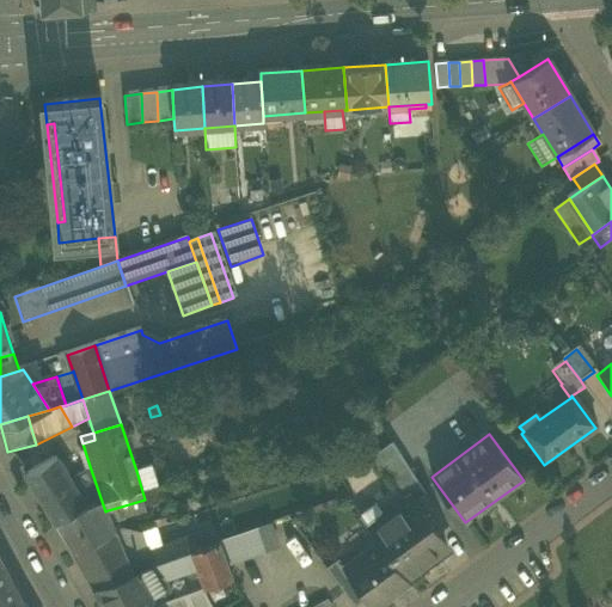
[(353,458),(343,441),(328,449),(337,466),(353,458)]
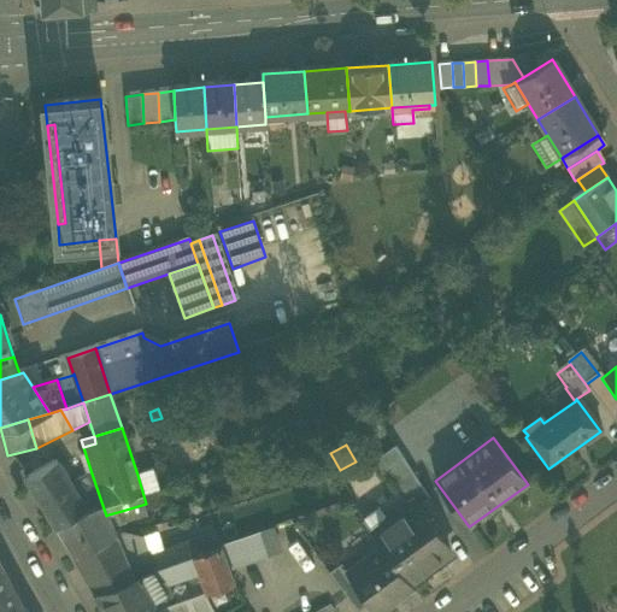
[(375,463),(381,471),(401,457),(397,447),(375,463)]
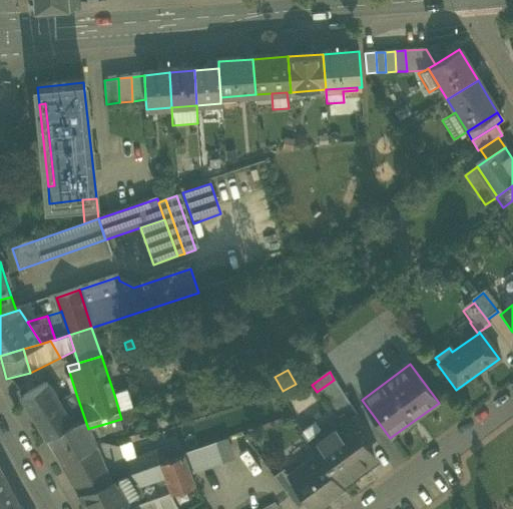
[(344,416),(348,421),(357,415),(334,380),(317,392),(338,420),(344,416)]
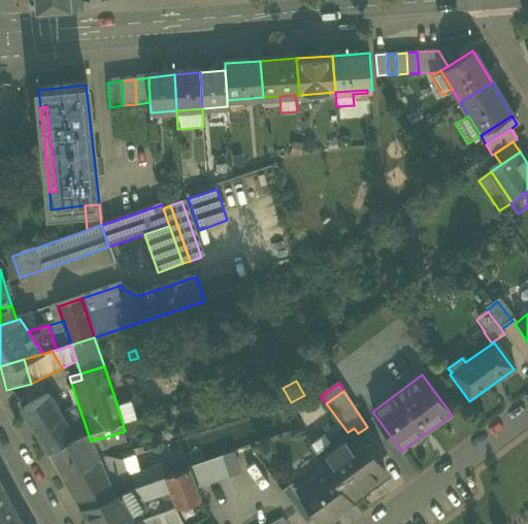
[(22,412),(48,454),(80,445),(63,416),(50,395),(22,412)]
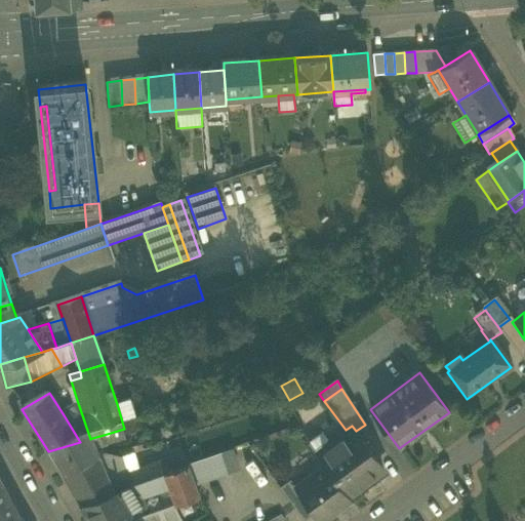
[(130,400),(117,404),(124,429),(133,427),(131,419),(137,418),(130,400)]
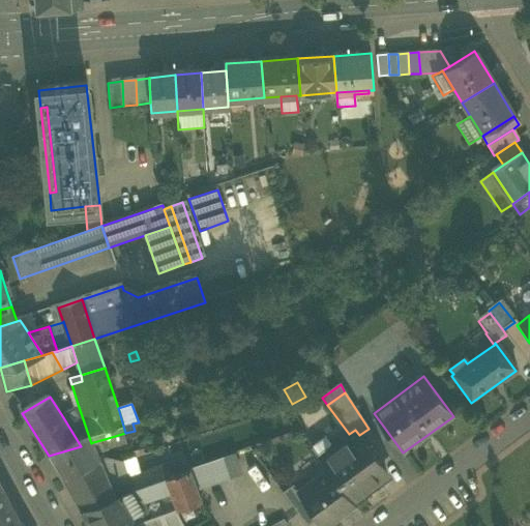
[(81,446),(91,443),(79,407),(63,417),(81,446)]
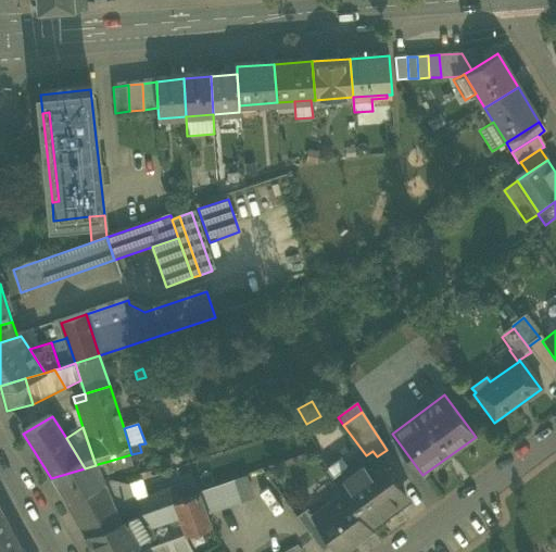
[(337,484),(344,493),(368,527),(406,499),(397,488),(399,487),(377,456),(373,451),(366,455),(368,459),(352,472),(337,484)]
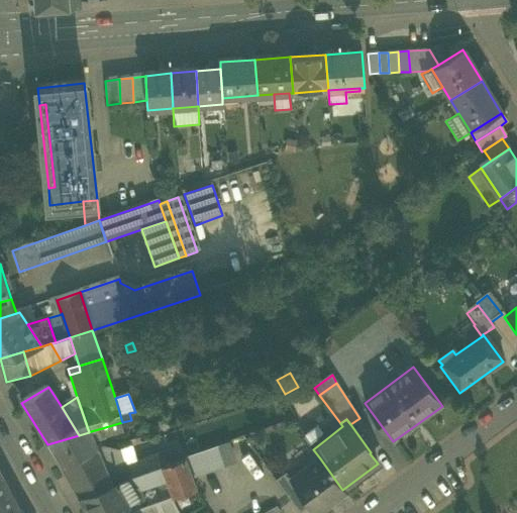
[(123,429),(132,427),(131,420),(122,422),(123,429)]
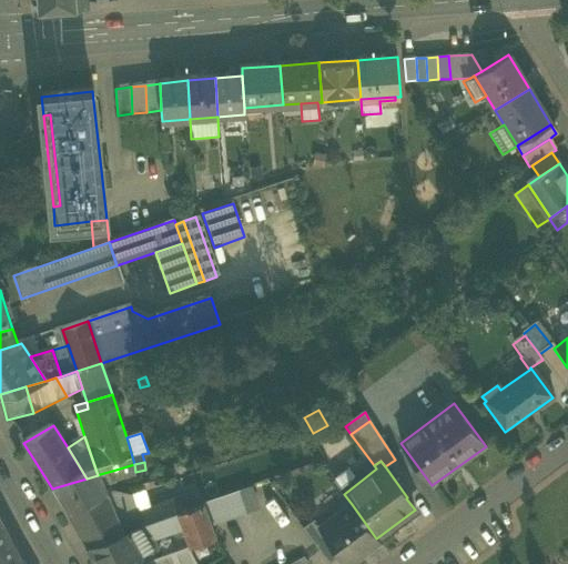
[(112,471),(113,479),(135,472),(134,464),(112,471)]
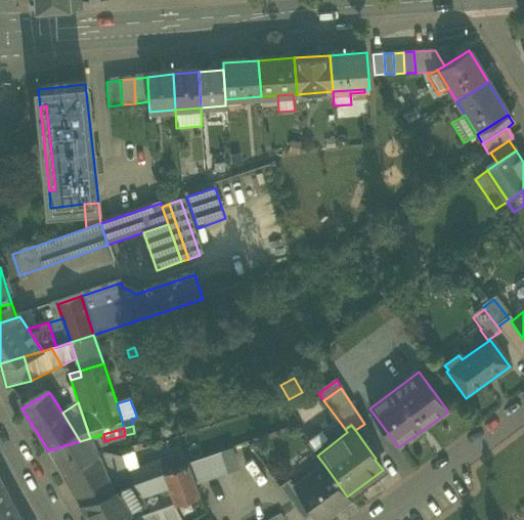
[(308,443),(317,456),(332,444),(323,432),(308,443)]
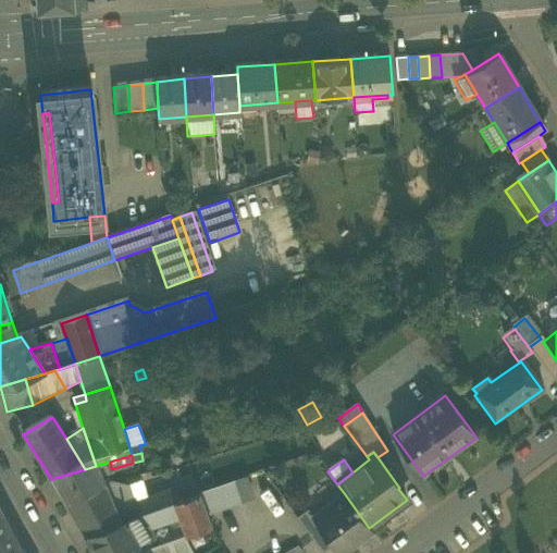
[(51,479),(66,503),(108,489),(106,484),(98,465),(96,466),(85,469),(51,479)]
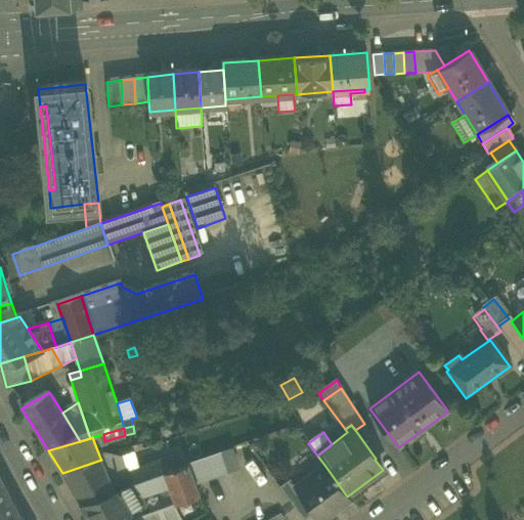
[(230,450),(220,453),(227,474),(238,470),(230,450)]
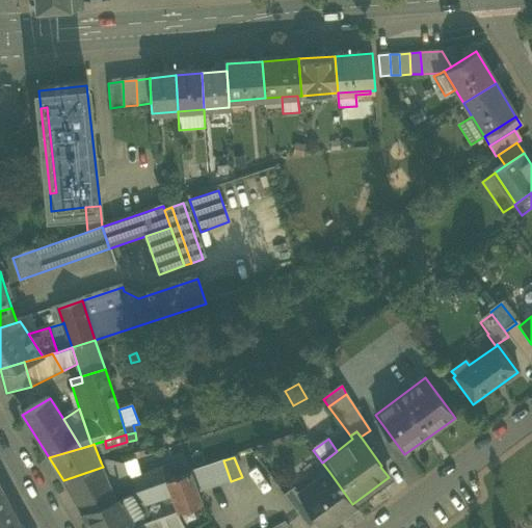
[(107,459),(101,463),(103,467),(116,499),(121,497),(133,493),(130,480),(124,465),(107,459)]
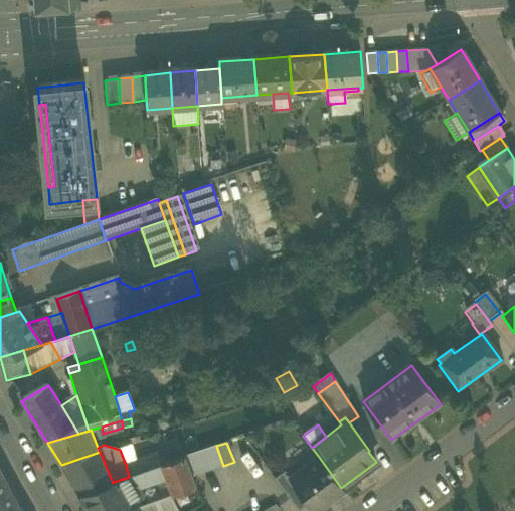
[(133,445),(120,450),(126,465),(138,460),(133,445)]
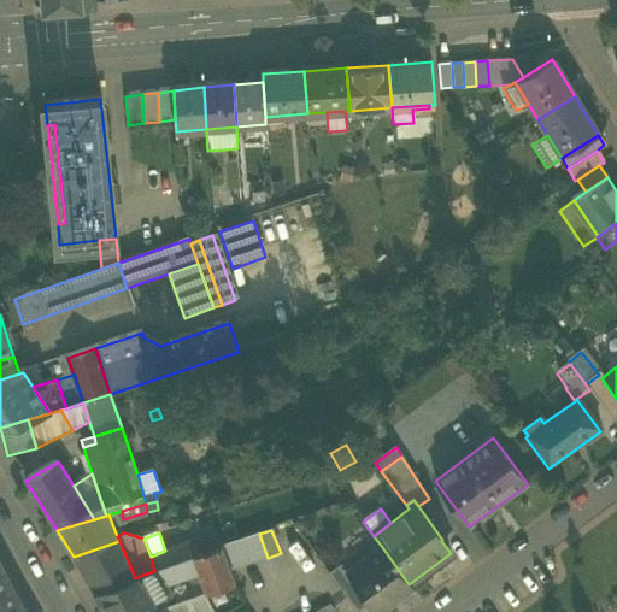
[(217,533),(195,540),(201,554),(222,547),(236,542),(234,535),(219,540),(217,533)]
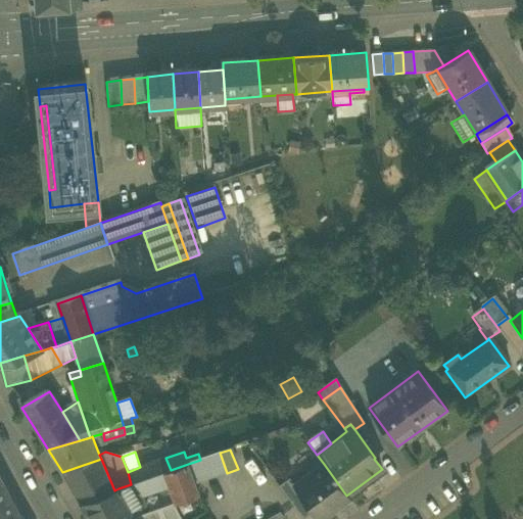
[(188,464),(195,484),(228,473),(227,473),(220,453),(200,460),(188,464)]
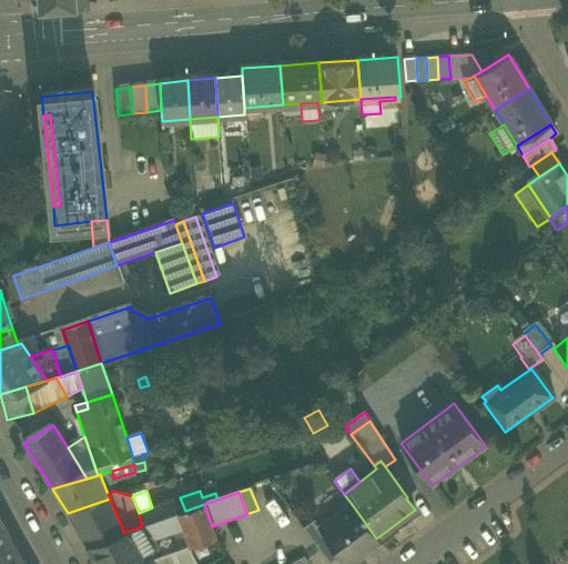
[(139,513),(142,526),(179,513),(185,511),(180,497),(152,507),(139,513)]
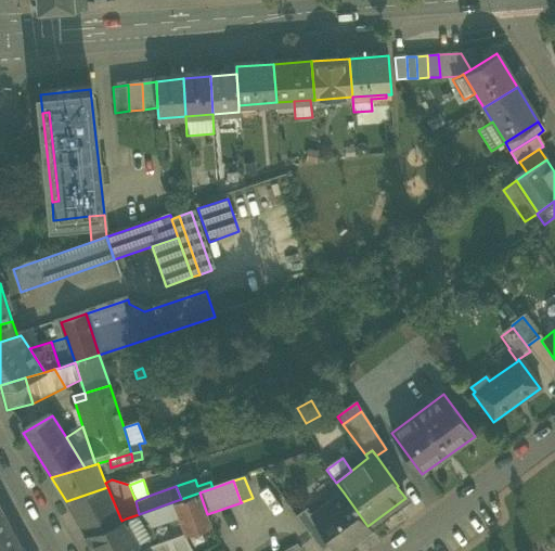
[(121,521),(107,487),(66,501),(85,534),(121,521)]
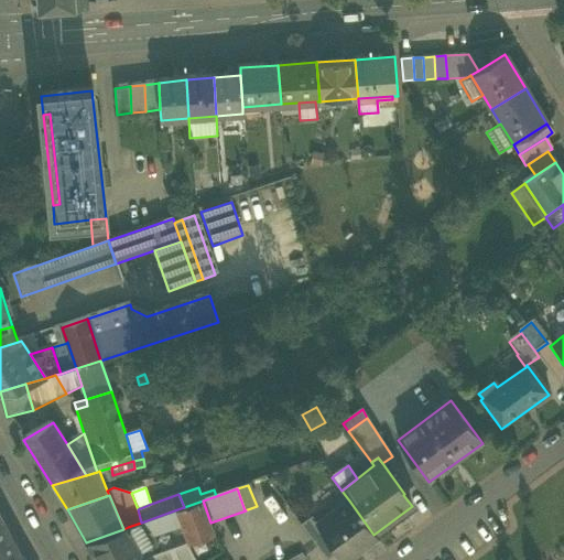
[(184,507),(177,509),(183,526),(188,542),(190,544),(214,534),(210,523),(203,501),(184,507)]
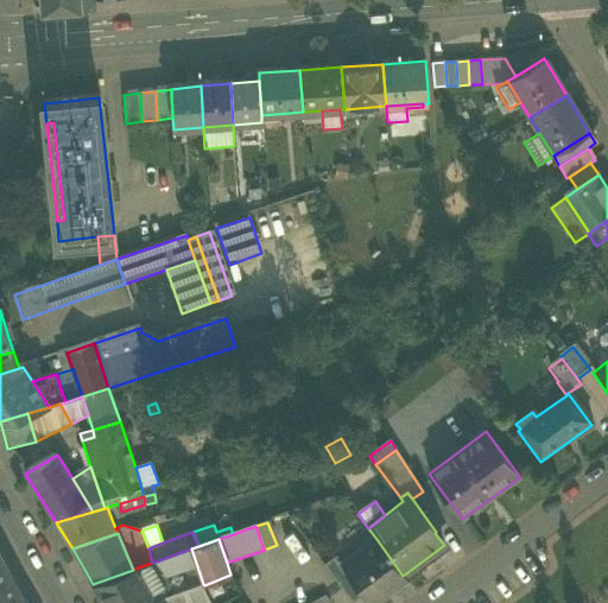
[(407,582),(403,576),(377,539),(343,564),(342,565),(365,595),(369,602),(380,602),(407,582)]
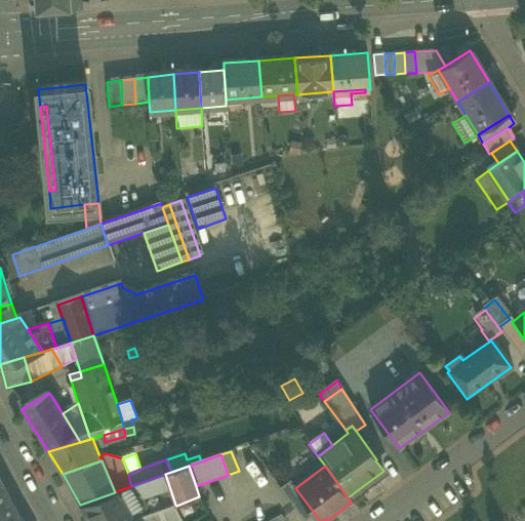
[(119,490),(134,519),(149,514),(144,498),(170,489),(165,474),(131,486),(119,490)]
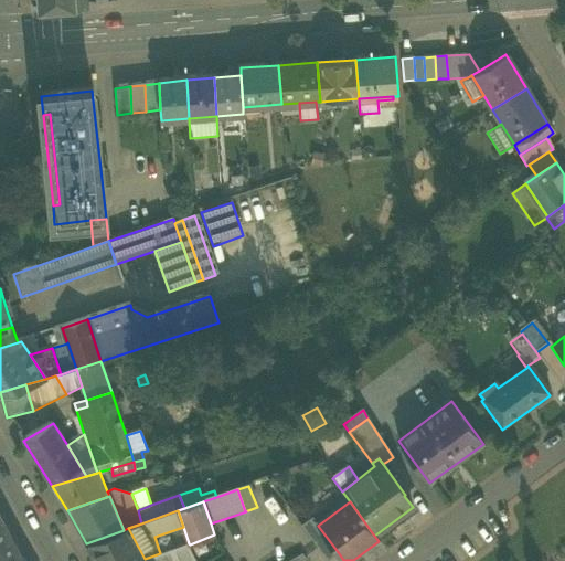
[(302,526),(327,560),(331,560),(339,553),(318,526),(319,525),(313,518),(302,526)]
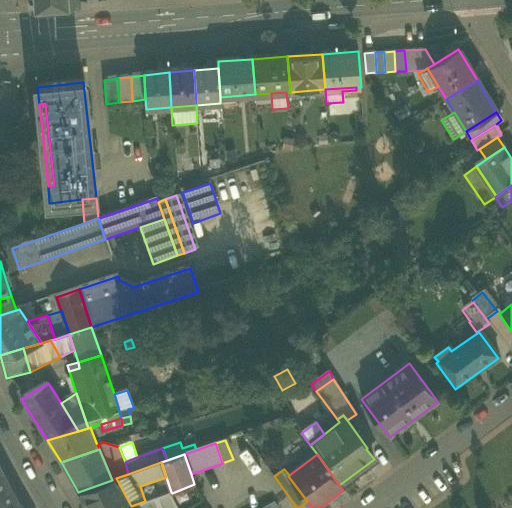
[(0,476),(0,507),(21,507),(4,475),(0,476)]
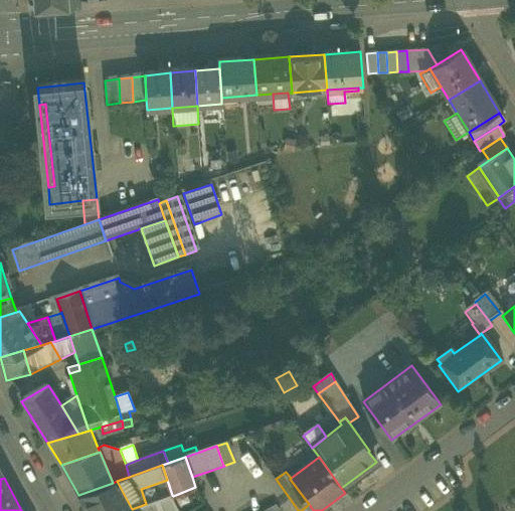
[(78,495),(88,510),(133,510),(132,509),(117,481),(113,483),(78,495)]
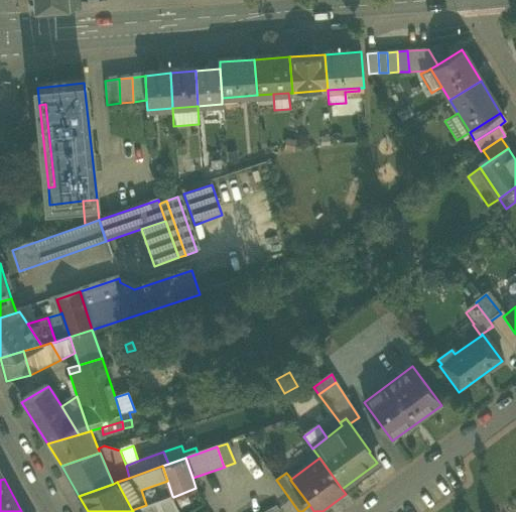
[(197,489),(196,488),(173,497),(173,498),(197,489)]
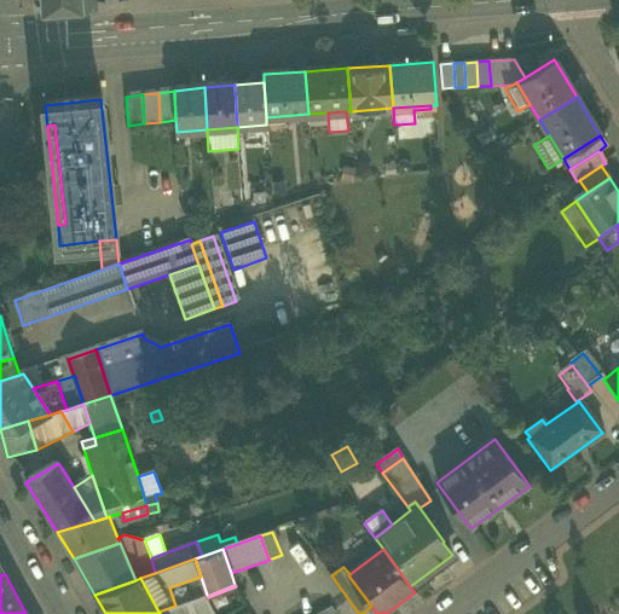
[(162,612),(175,607),(206,596),(207,597),(208,597),(208,596),(207,595),(175,606),(158,612),(160,613),(162,612)]
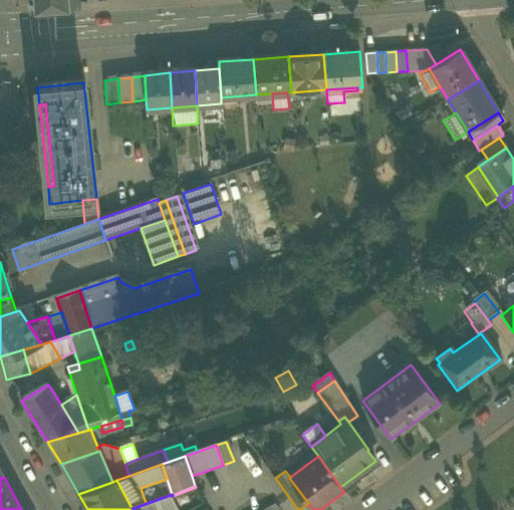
[(146,504),(135,508),(136,509),(179,509),(172,496),(171,495),(146,504)]
